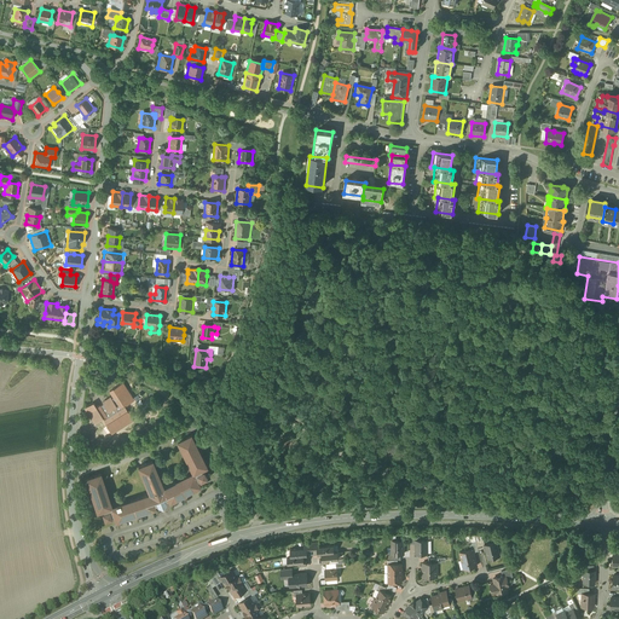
[(94,424),(102,420),(111,434),(133,420),(123,405),(133,399),(126,389),(113,397),(114,398),(111,400),(109,397),(100,403),(103,405),(100,406),(99,405),(87,412),(94,424)]
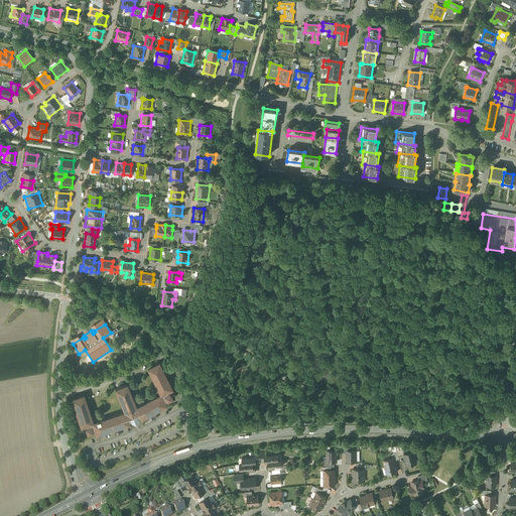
[(84,394),(71,400),(81,428),(85,427),(87,435),(96,432),(96,436),(131,424),(130,422),(135,420),(140,419),(140,420),(169,406),(167,402),(174,399),(171,392),(173,390),(160,363),(147,369),(160,396),(136,407),(127,384),(114,390),(123,411),(93,422),(84,394)]
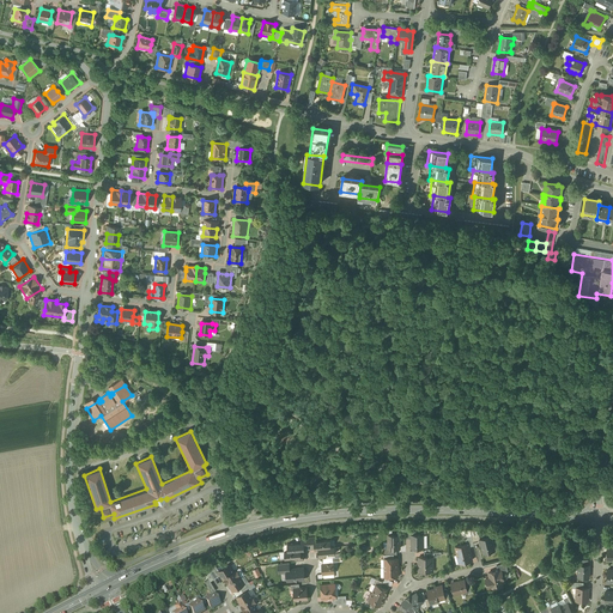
[(400,535),(388,536),(388,548),(386,548),(386,554),(392,554),(396,554),(396,548),(400,548),(400,535)]
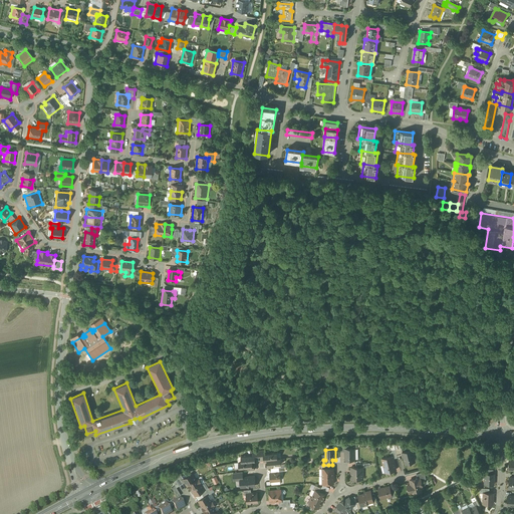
[(345,449),(345,452),(345,460),(354,460),(354,449),(345,449)]
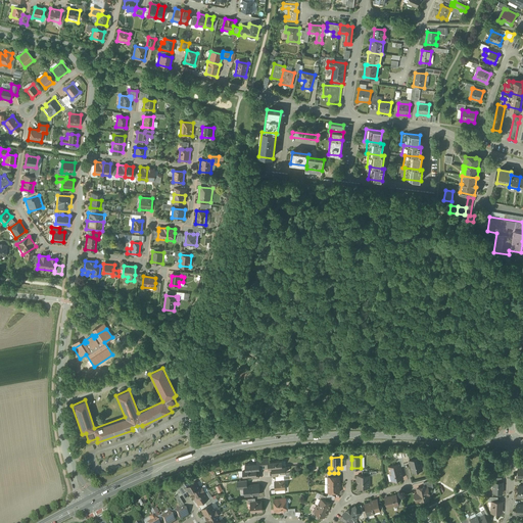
[(402,457),(396,459),(397,465),(399,464),(400,467),(405,466),(403,465),(402,457)]
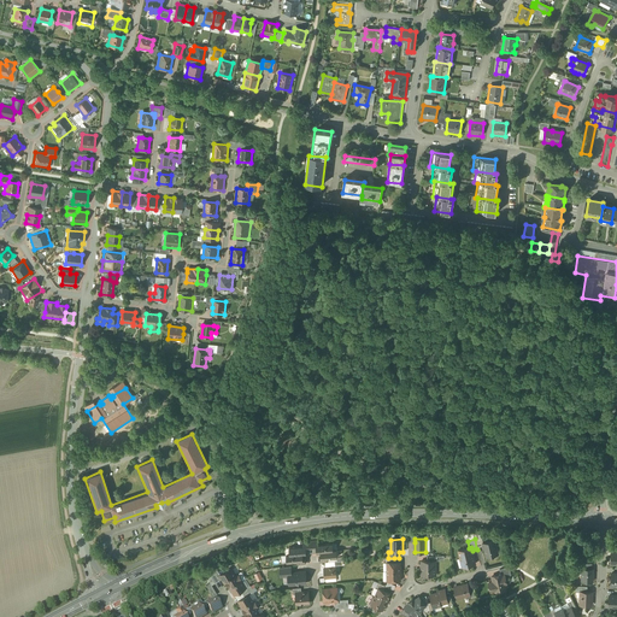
[(483,544),(483,546),(486,557),(498,554),(494,541),(483,544)]
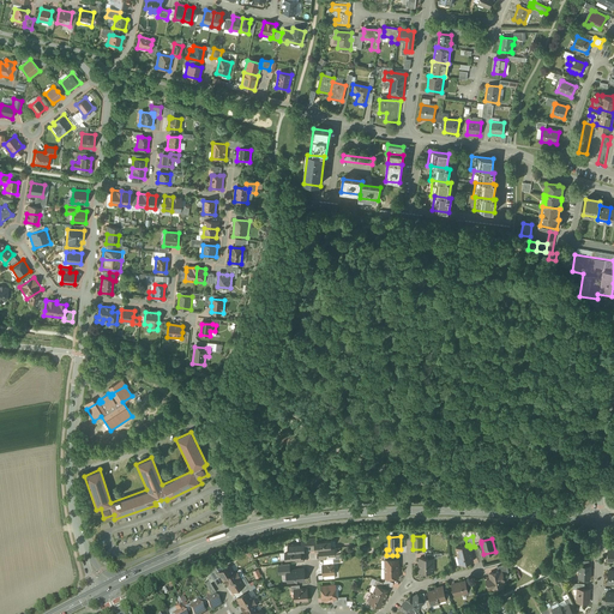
[(467,546),(456,548),(461,565),(473,561),(470,548),(469,545),(467,546)]
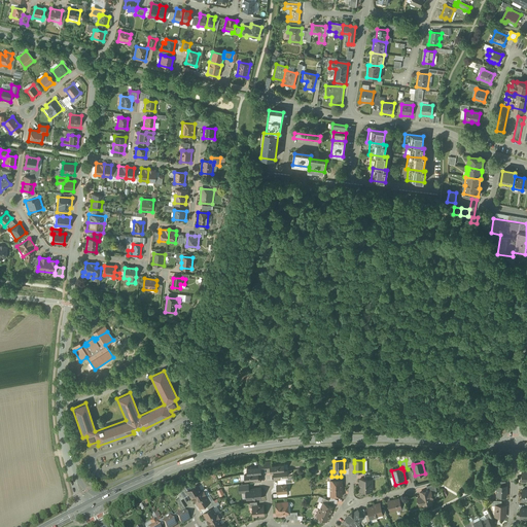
[(364,480),(360,480),(360,491),(372,491),(372,480),(364,480)]
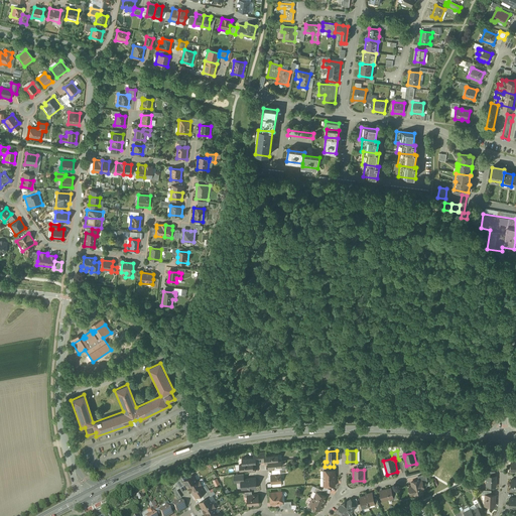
[(243,474),(234,475),(235,483),(242,482),(241,480),(244,479),(243,474)]
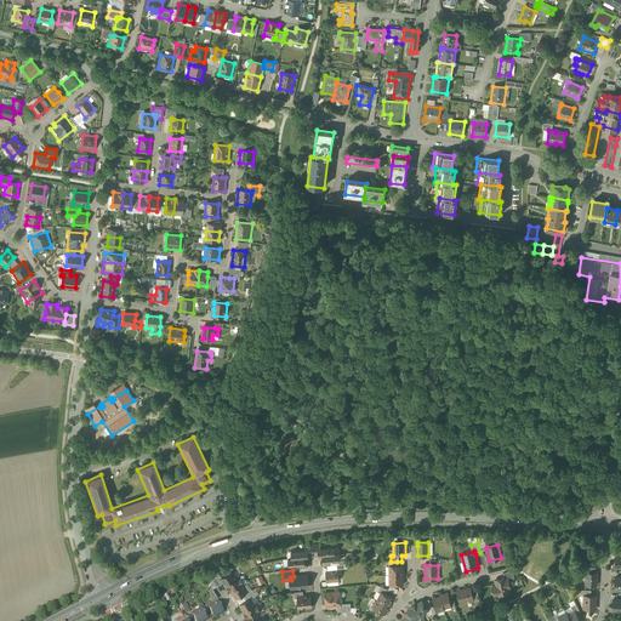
[(337,571),(326,573),(328,582),(339,581),(337,571)]
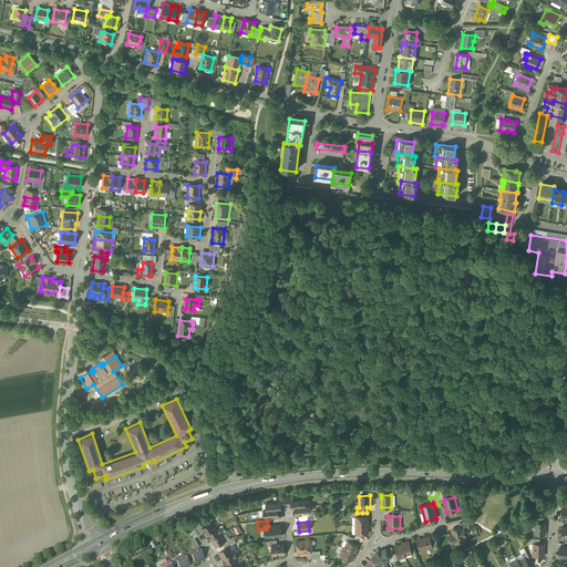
[(203,529),(202,529),(204,533),(206,536),(208,535),(208,534),(216,529),(213,523),(203,529)]
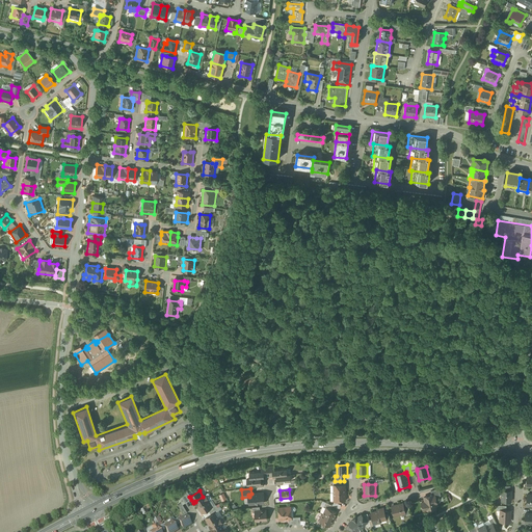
[(509,490),(503,490),(502,490),(501,501),(511,501),(511,490),(509,490)]
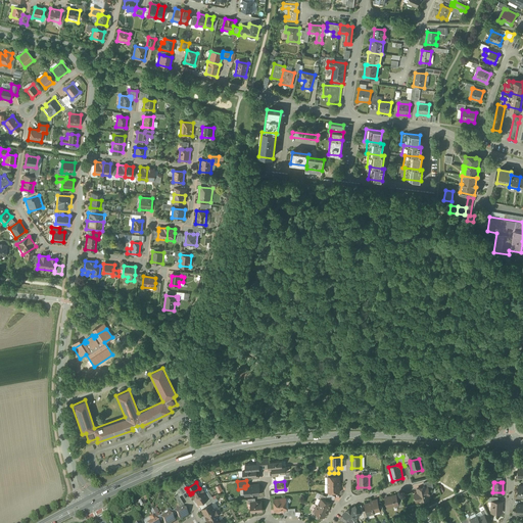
[(247,485),(244,486),(245,488),(245,496),(251,495),(251,496),(255,495),(259,494),(259,490),(259,488),(259,487),(258,484),(247,485)]
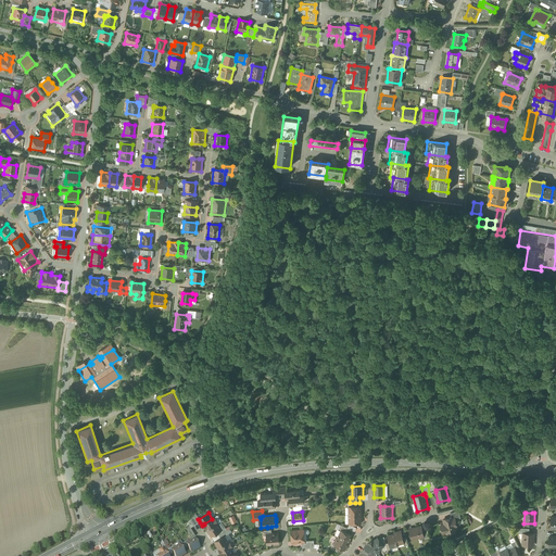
[(452,518),(443,520),(444,525),(441,526),(443,533),(446,533),(456,531),(455,527),(456,527),(455,519),(454,517),(452,518)]
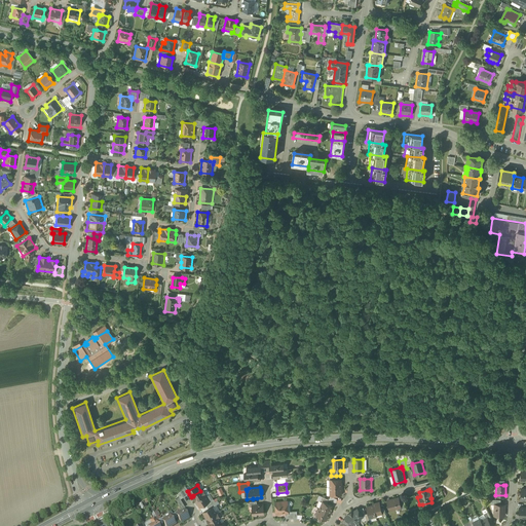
[(200,491),(193,495),(193,496),(196,501),(207,495),(202,490),(200,491)]
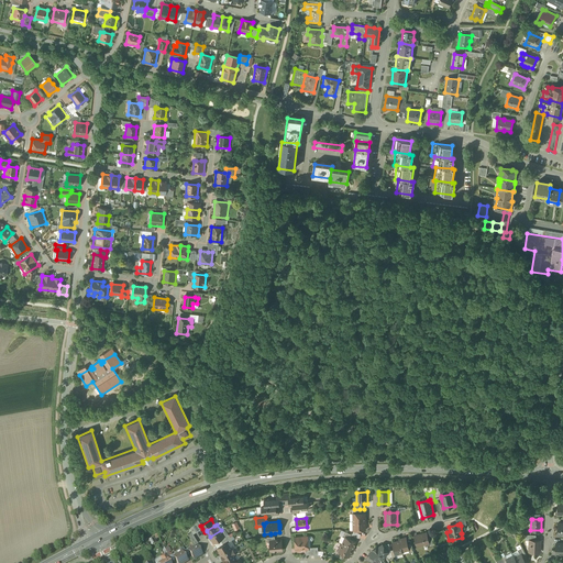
[(221,530),(210,537),(214,543),(224,537),(221,530)]
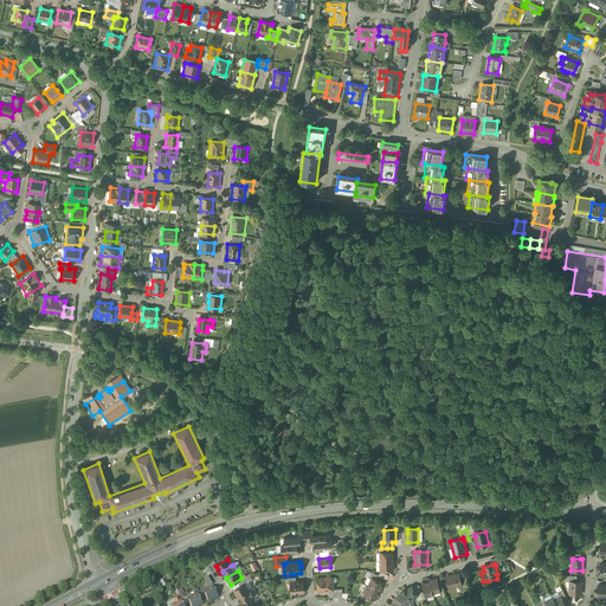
[(208,575),(207,574),(204,577),(210,587),(213,585),(208,575)]
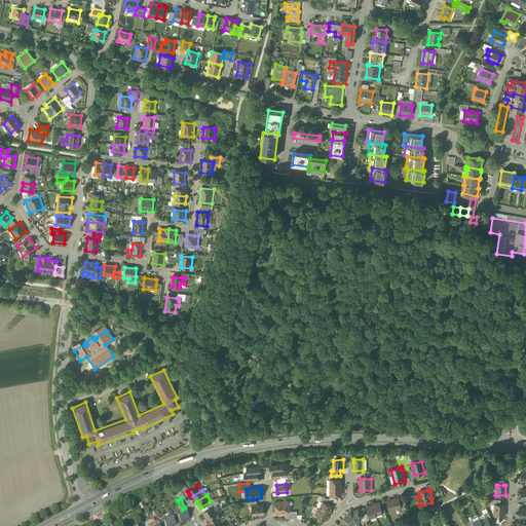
[(399,498),(388,500),(390,510),(401,508),(400,501),(399,498)]
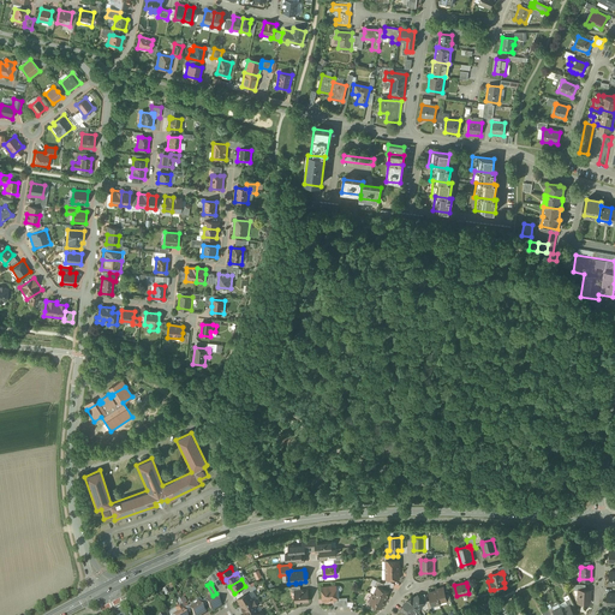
[(585,585),(577,584),(577,590),(578,590),(578,603),(590,603),(590,591),(585,590),(585,585)]
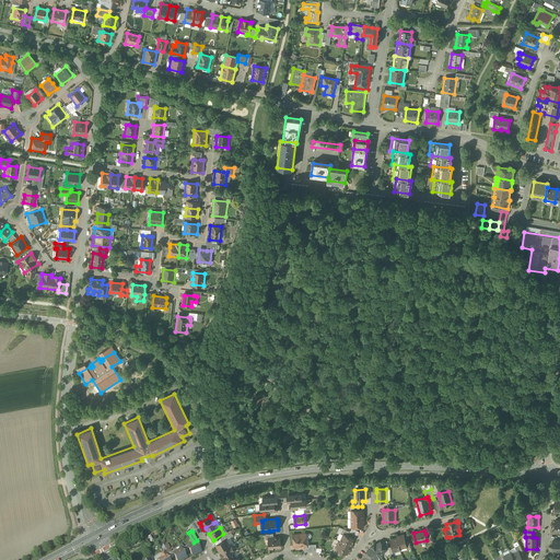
[(306,534),(293,535),(294,547),(304,546),(304,548),(307,548),(307,546),(306,534)]
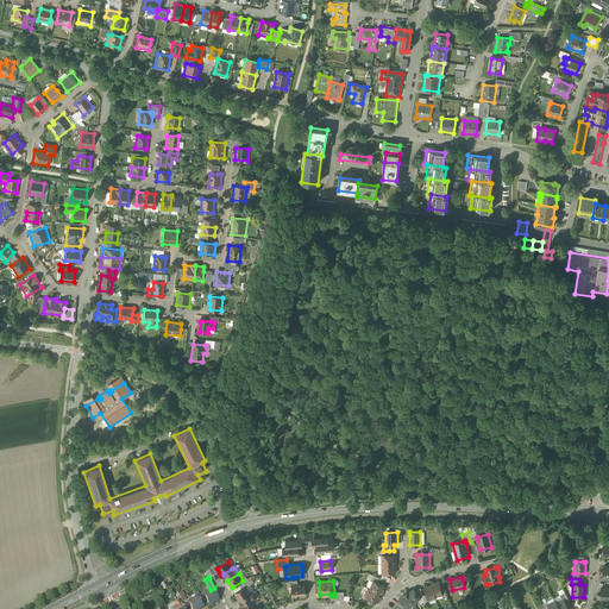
[(378,583),(374,581),(374,582),(370,589),(382,595),(385,586),(378,583)]
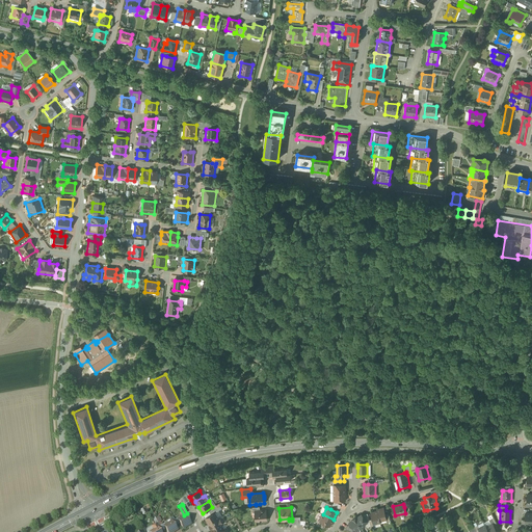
[(383,508),(377,510),(380,523),(380,521),(386,520),(387,520),(386,514),(383,508)]
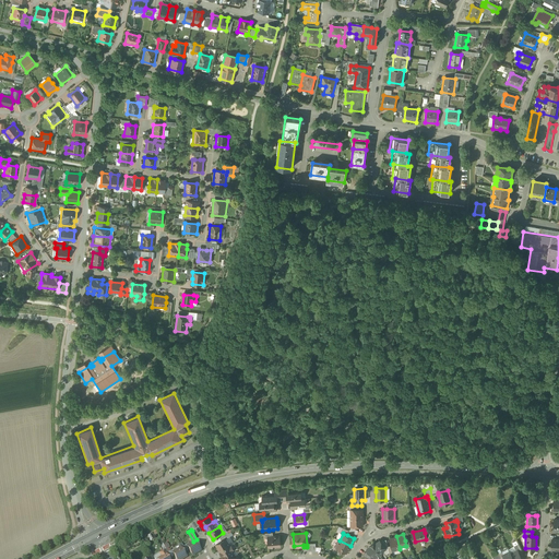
[(273,537),(268,537),(268,538),(269,548),(271,547),(272,548),(275,548),(275,547),(281,547),(280,536),(273,537)]
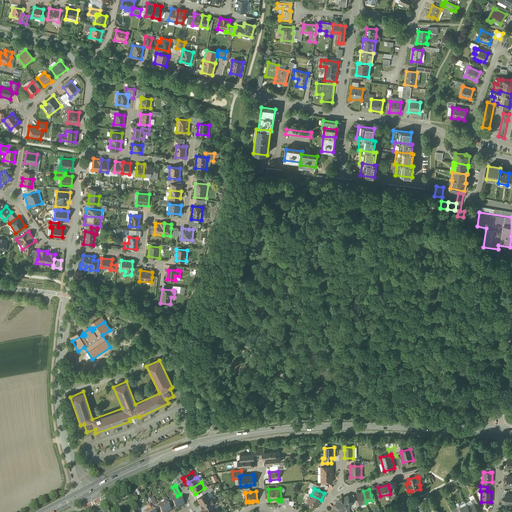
[(363,492),(357,494),(359,500),(360,504),(366,503),(363,491),(363,492)]
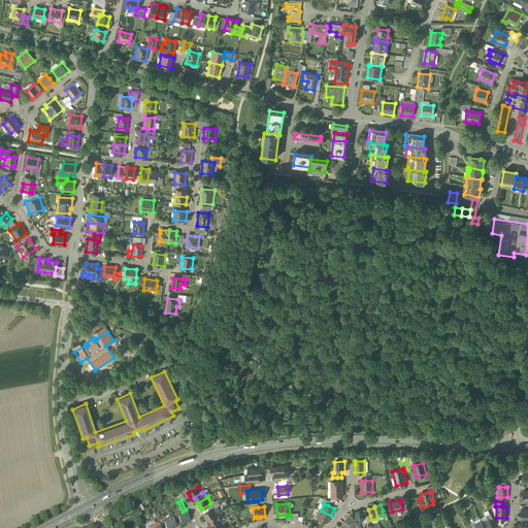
[(209,512),(204,515),(207,521),(218,515),(213,509),(213,508),(209,512)]
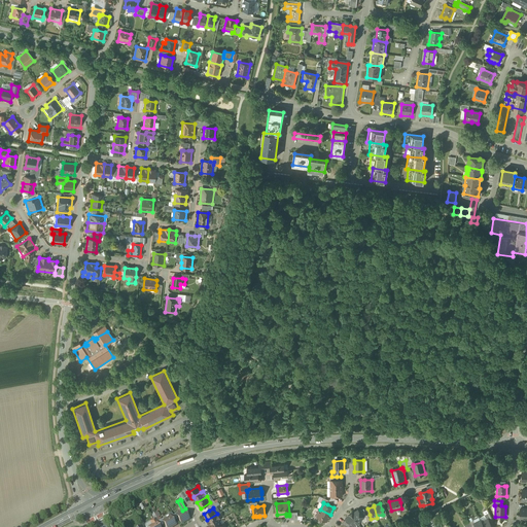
[(330,515),(320,510),(317,517),(326,522),(330,515)]
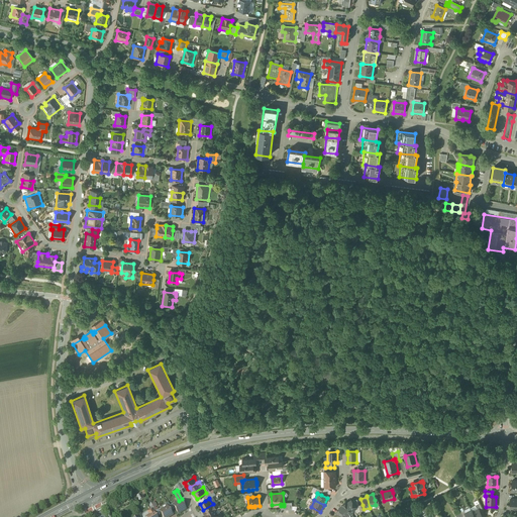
[(181,501),(174,505),(176,508),(175,508),(178,514),(186,510),(181,501)]
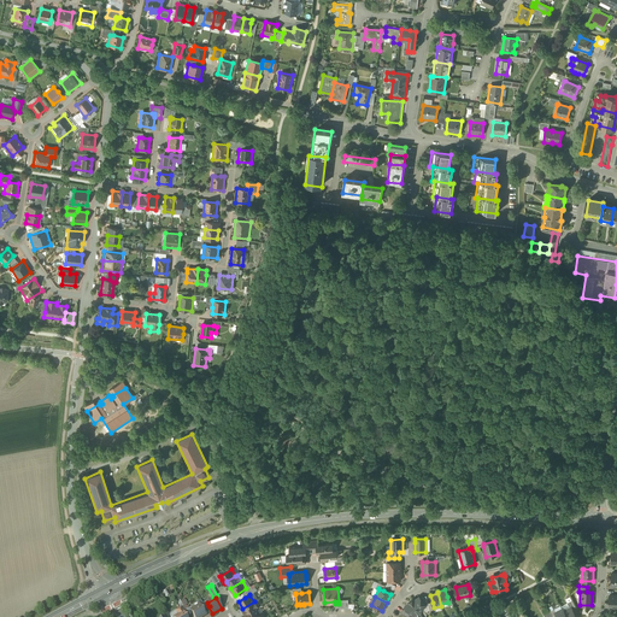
[(419,599),(419,598),(413,601),(412,600),(411,601),(419,612),(423,610),(423,607),(425,606),(419,599)]
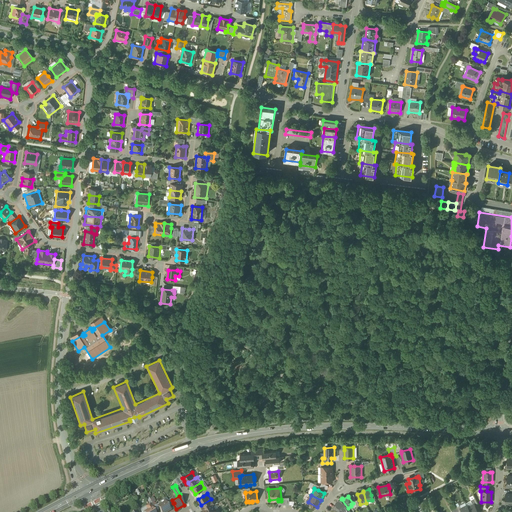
[(211,499),(201,505),(205,510),(212,506),(213,506),(214,505),(211,499)]
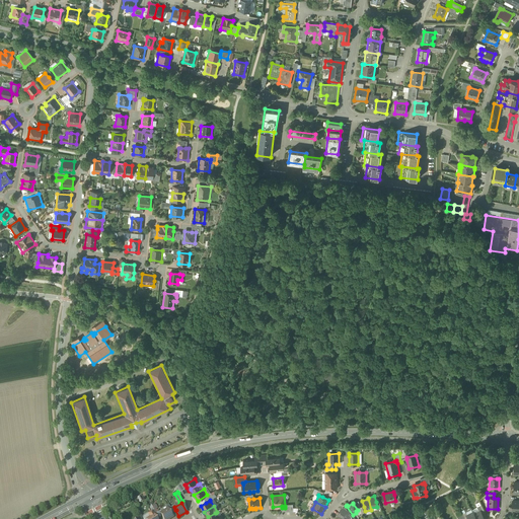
[(353,515),(346,506),(344,507),(345,508),(341,511),(341,512),(346,518),(348,517),(350,517),(353,515)]
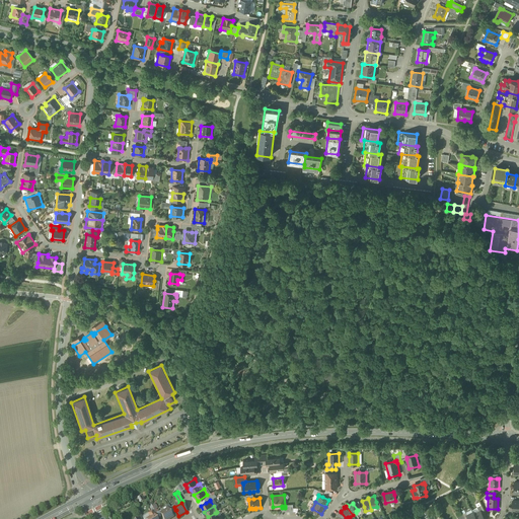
[(167,509),(161,513),(162,516),(163,518),(169,518),(172,518),(170,514),(167,509)]
